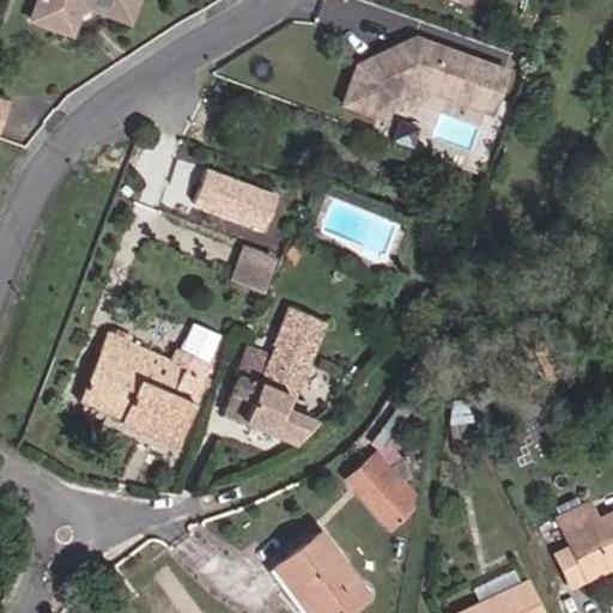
[(143,0),(35,0),(28,20),(74,38),(85,8),(133,26),(143,0)]
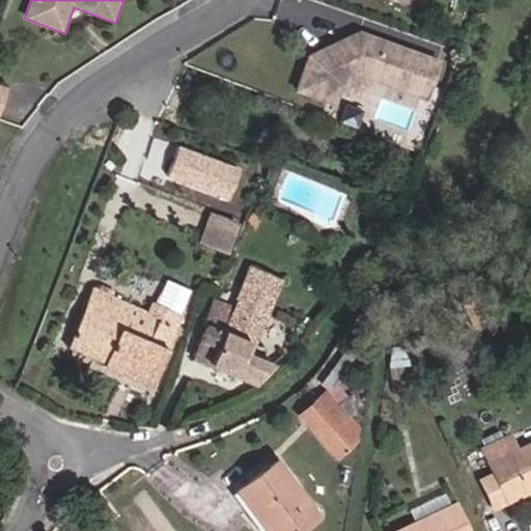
[(359,34),(309,53),(296,90),(338,106),(350,76),(430,103),(444,62),(359,34)]
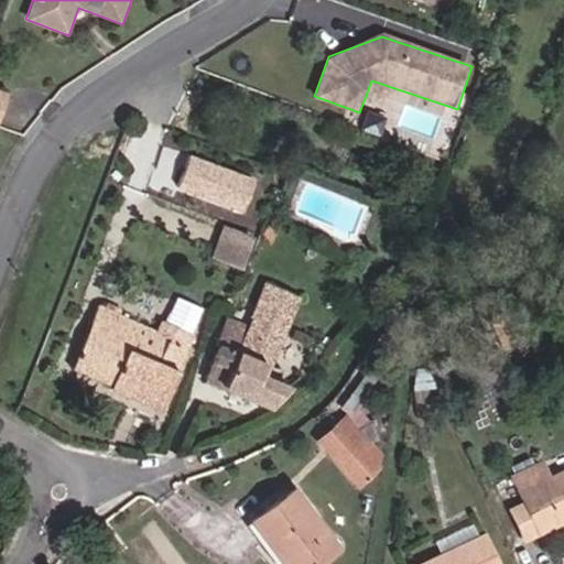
[(0,122),(10,94),(0,90),(0,122)]
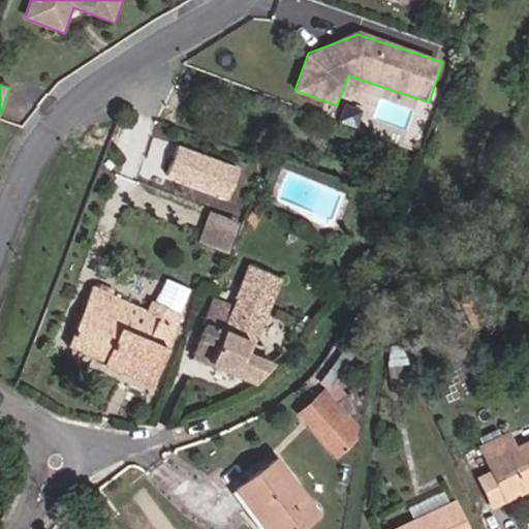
[(243,165),(179,144),(168,174),(232,195),(243,165)]
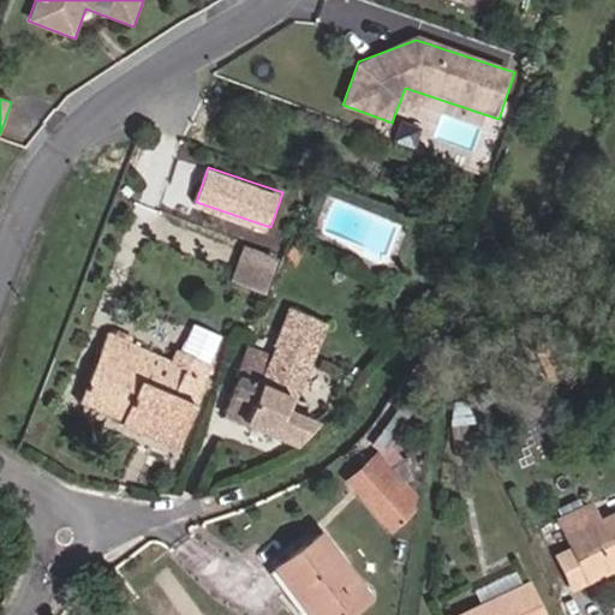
[(281,257),(246,245),(233,282),(269,293),(281,257)]
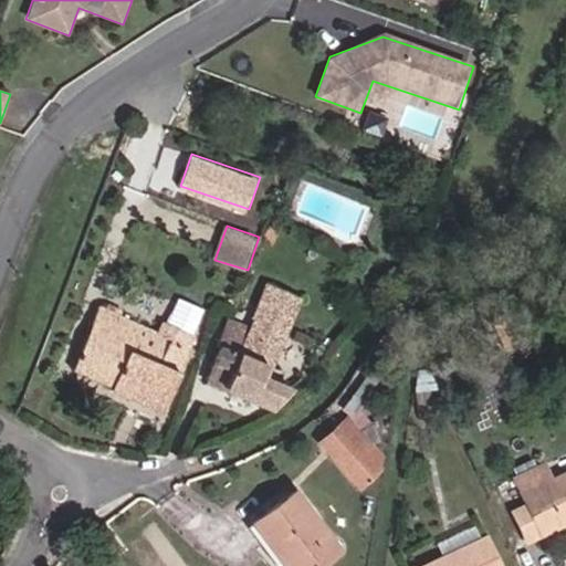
[(217,311),(215,314),(203,342),(211,345),(198,377),(262,404),(286,380),(271,374),(276,360),(263,355),(291,287),(257,274),(238,320),(217,311)]
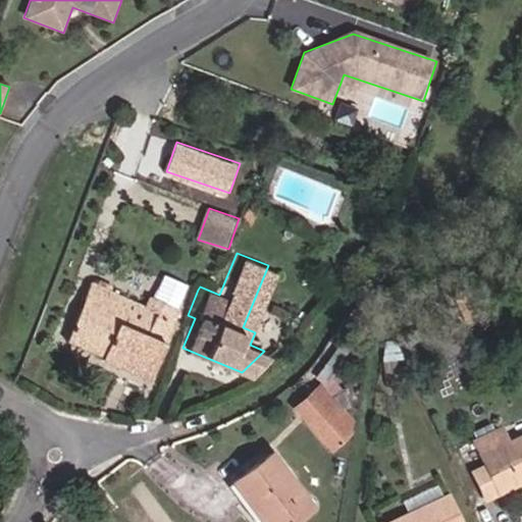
[(141,296),(166,307),(174,284),(148,274),(141,296)]
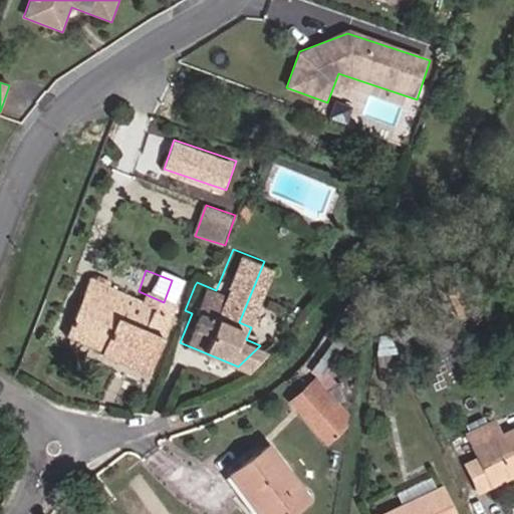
[(137,371),(164,302),(139,291),(136,290),(131,303),(76,279),(56,336),(92,349),(94,356),(137,371)]
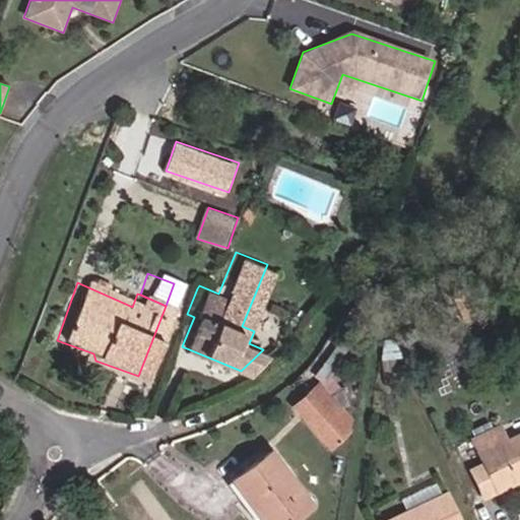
[(392,334),(397,345),(413,338),(408,327),(392,334)]
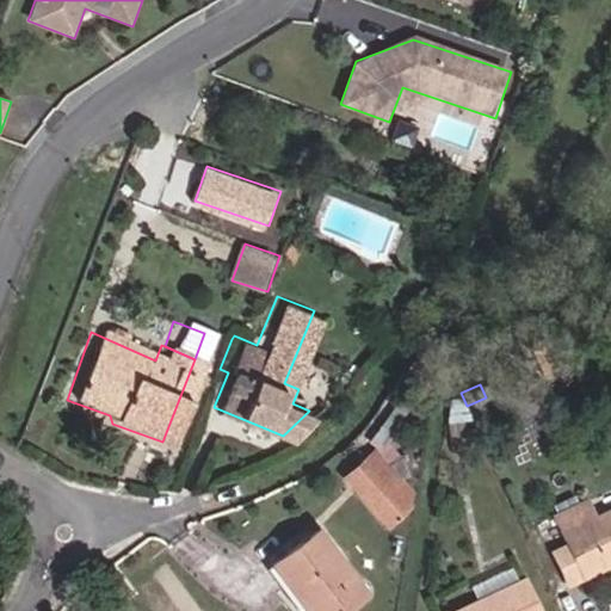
[(372,455),(343,481),(387,531),(417,505),(372,455)]
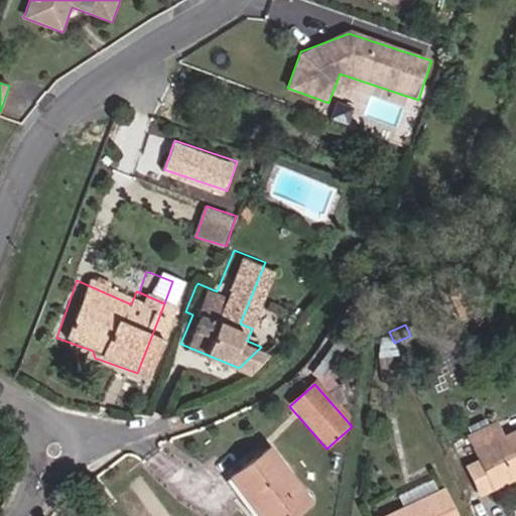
[(472,449),(476,460),(461,466),(473,492),(515,473),(515,427),(495,437),(488,423),(461,434),(469,452),(472,449)]
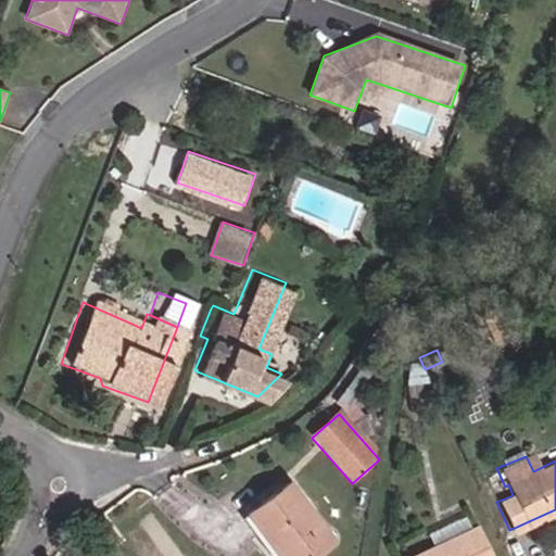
[(245,515),(277,555),(317,555),(338,542),(291,480),(245,515)]
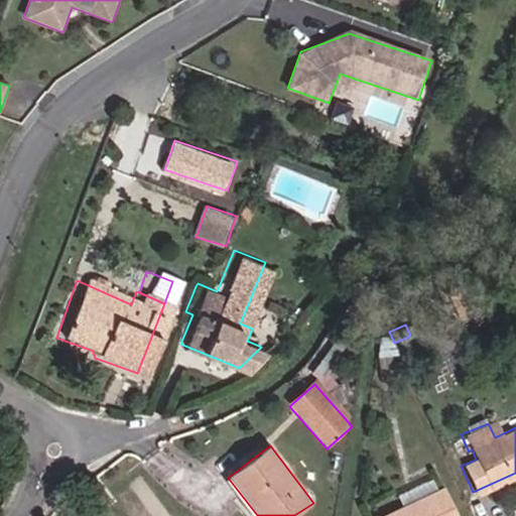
[(392,505),(424,491),(418,478),(386,492),(392,505)]
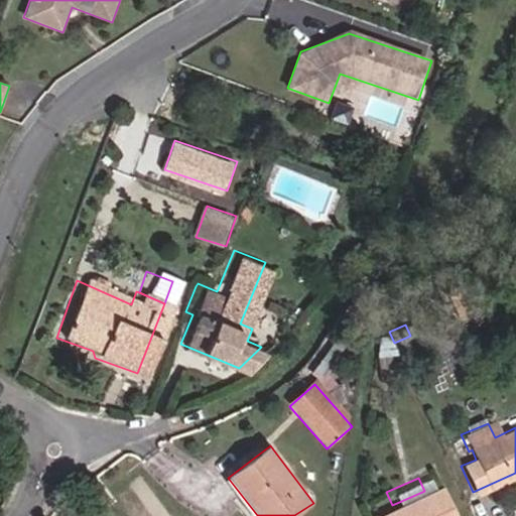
[(424,491),(392,505),(366,515),(439,515),(428,489),(424,491)]
